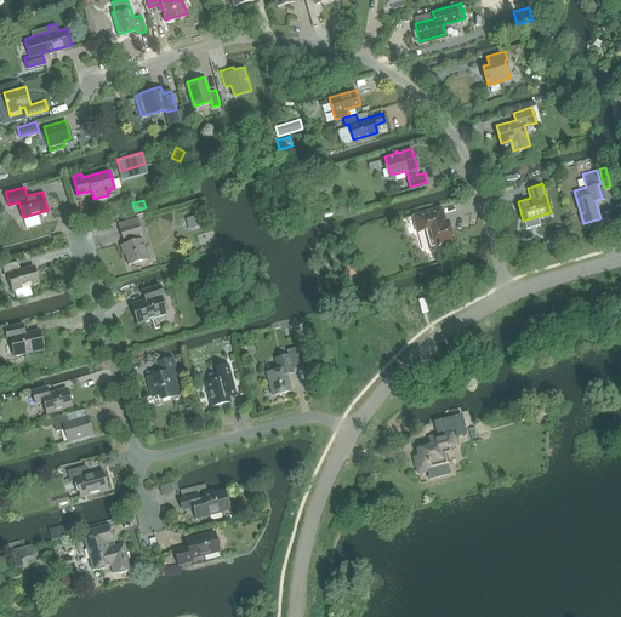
[(445,220),(442,206),(414,213),(417,229),(425,227),(431,246),(455,240),(450,226),(448,224),(446,218),(445,220)]
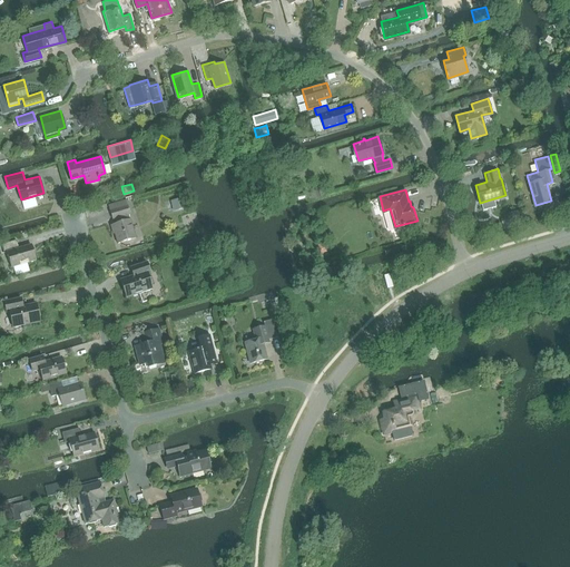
[(176,197),(178,207),(187,205),(185,195),(176,197)]
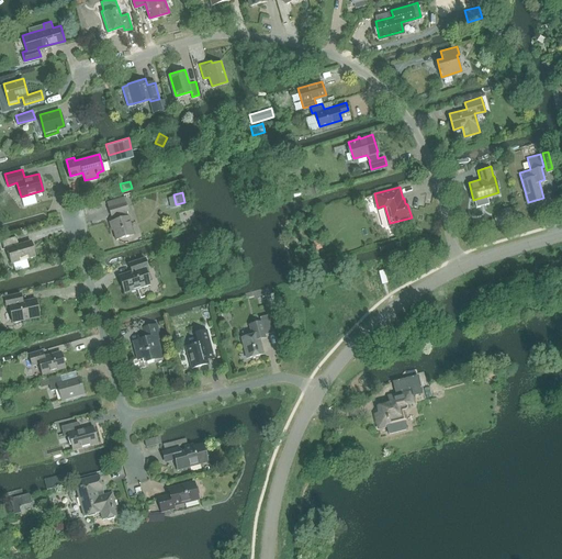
[(107,199),(109,205),(111,214),(112,214),(114,219),(111,220),(116,238),(134,233),(128,214),(126,215),(124,210),(127,209),(125,201),(124,201),(122,194),(107,199)]
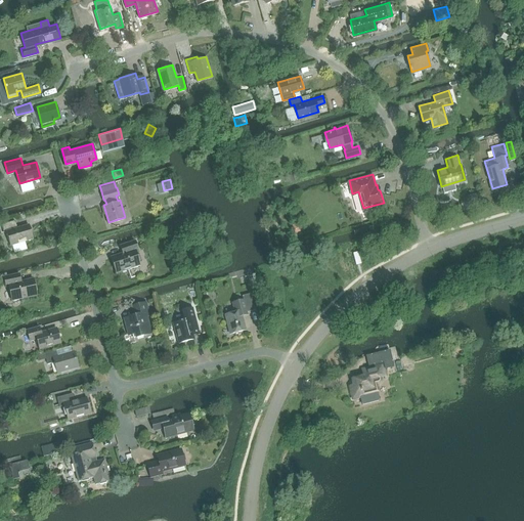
[(468,198),(471,207),(480,204),(476,191),(467,193),(468,198)]
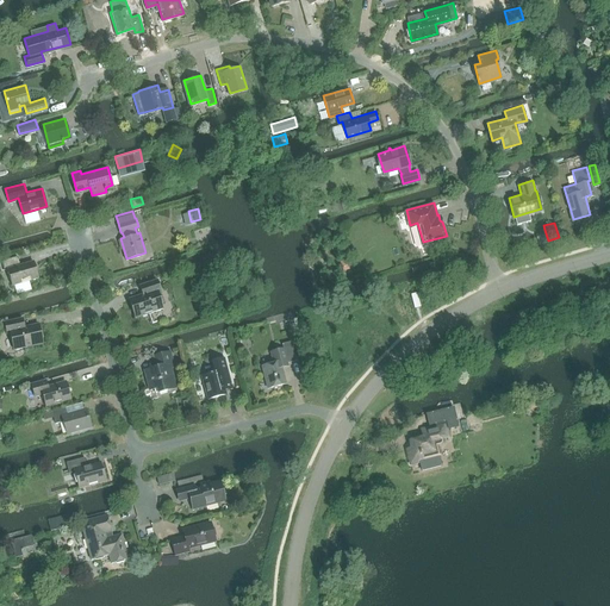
[(20,263),(18,255),(1,258),(4,268),(7,267),(12,283),(38,276),(33,260),(20,263)]
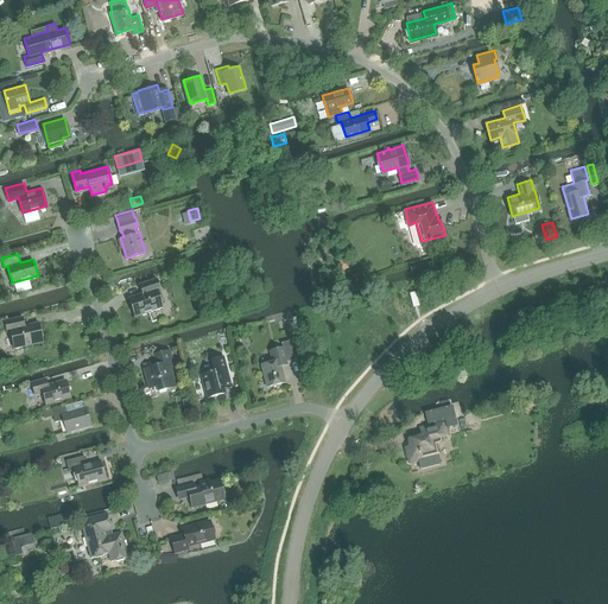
[(348,256),(340,259),(342,268),(350,266),(348,256)]
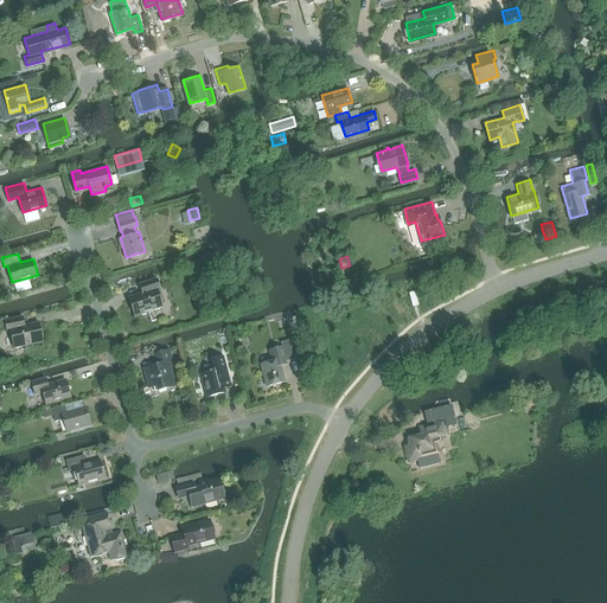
[(411,268),(433,262),(430,256),(409,262),(411,268)]
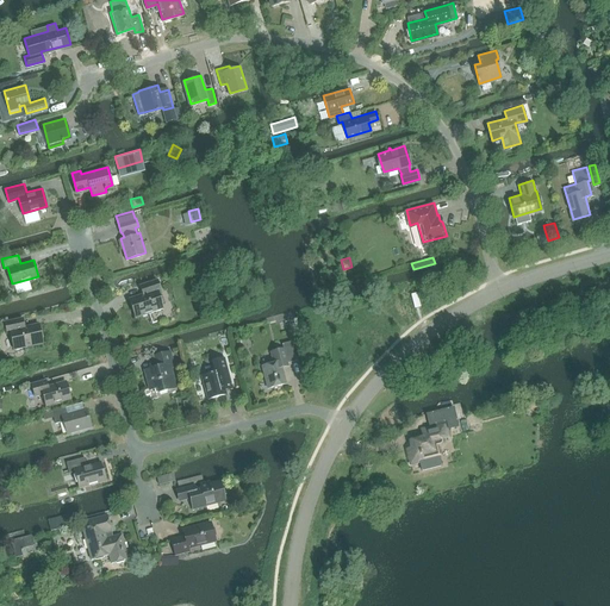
[(135,316),(163,306),(157,291),(161,289),(157,277),(139,283),(143,293),(129,297),(135,316)]
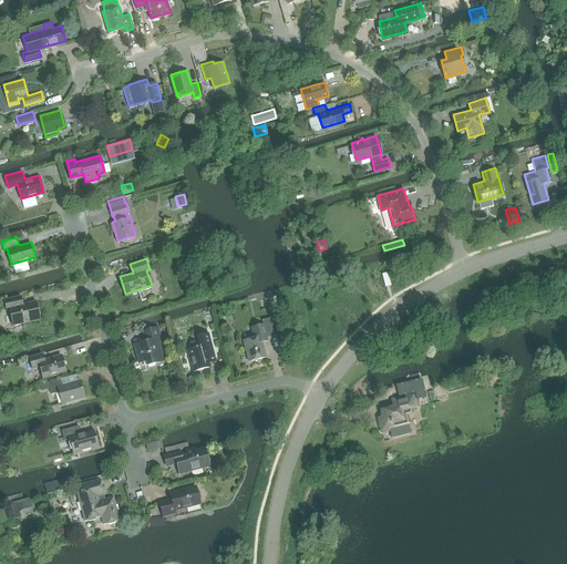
[(22,303),(21,295),(4,298),(7,308),(10,308),(13,324),(40,318),(35,299),(22,303)]
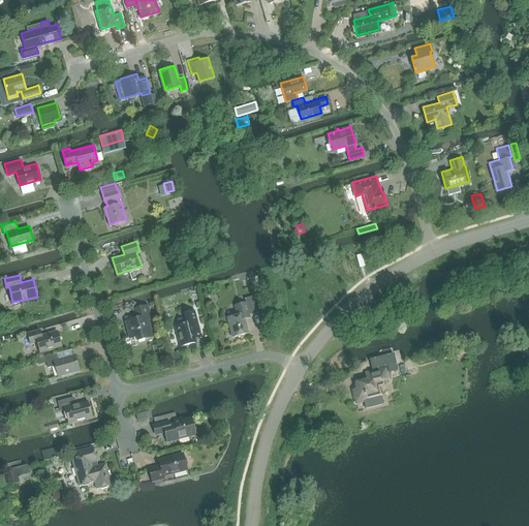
[(245,298),(246,301),(235,304),(238,313),(227,316),(232,335),(247,331),(243,314),(254,311),(250,296),(245,298)]
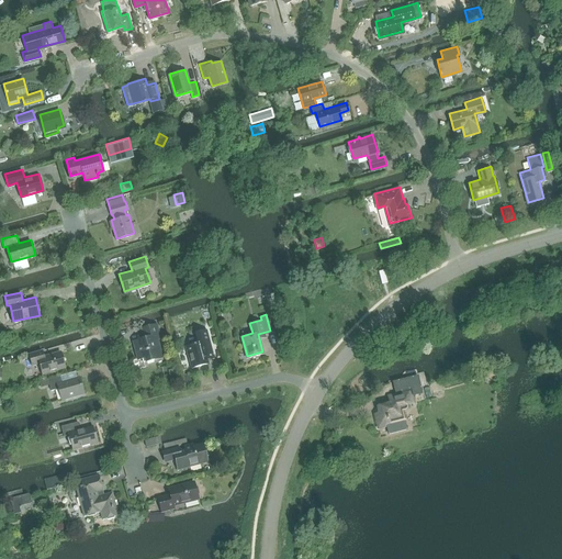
[(143,361),(163,356),(157,337),(160,336),(157,322),(142,326),(145,336),(133,339),(137,358),(142,357),(143,361)]
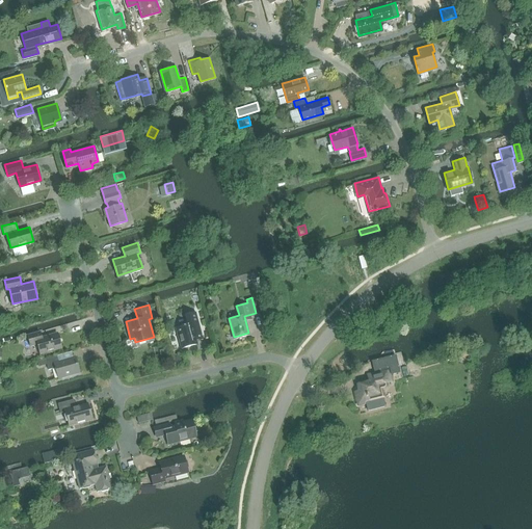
[(181,346),(196,342),(196,339),(203,338),(195,310),(183,313),(185,323),(176,326),(181,346)]
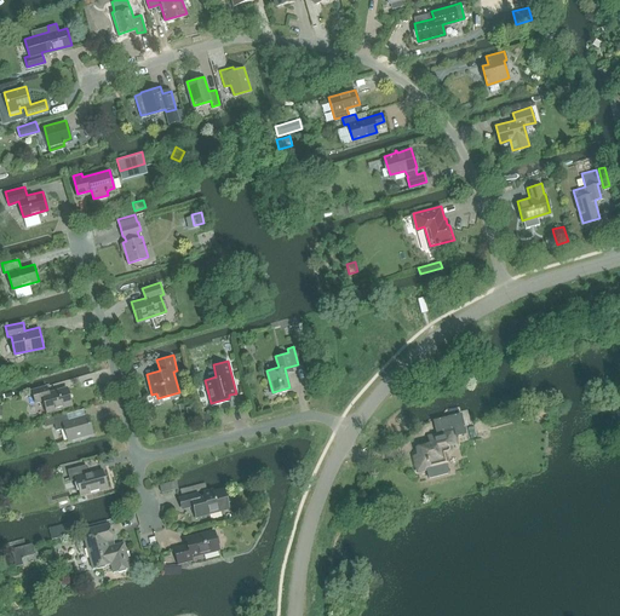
[(49,391),(46,385),(32,389),(35,401),(44,398),(46,410),(72,403),(67,386),(49,391)]
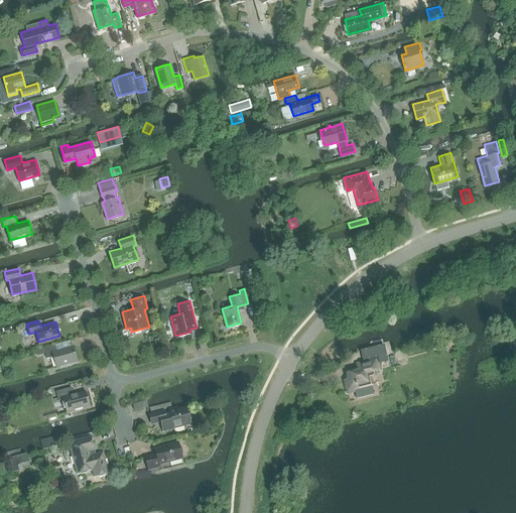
[(444,346),(457,342),(454,333),(441,337),(444,346)]
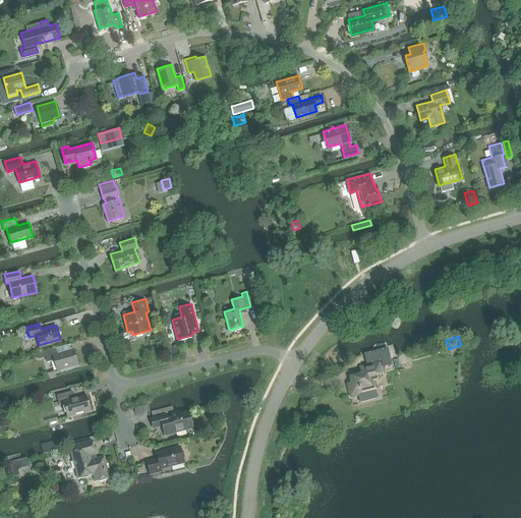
[(175,346),(169,347),(171,354),(177,352),(175,346)]
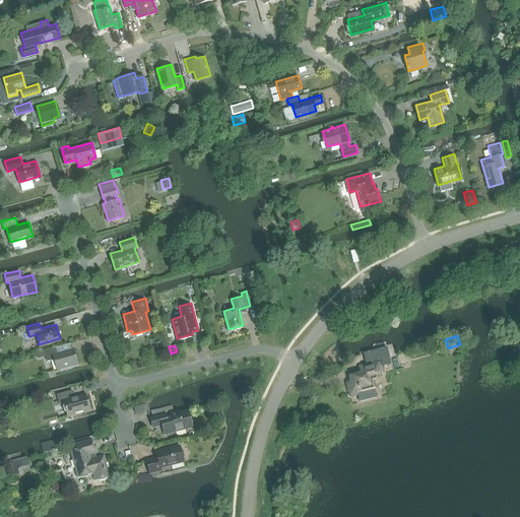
[(351,381),(347,382),(350,393),(356,392),(358,399),(376,394),(373,384),(375,384),(372,373),(382,371),(380,364),(381,364),(381,365),(390,362),(387,350),(387,349),(386,345),(363,351),(364,353),(366,361),(371,359),(371,362),(363,364),(365,371),(349,375),(351,381)]
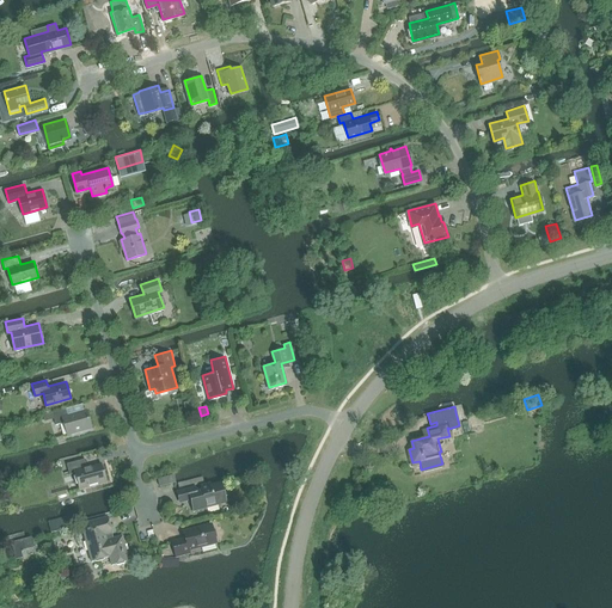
[(66,407),(51,411),(53,416),(54,417),(55,423),(63,421),(67,433),(91,425),(86,409),(67,415),(66,407)]
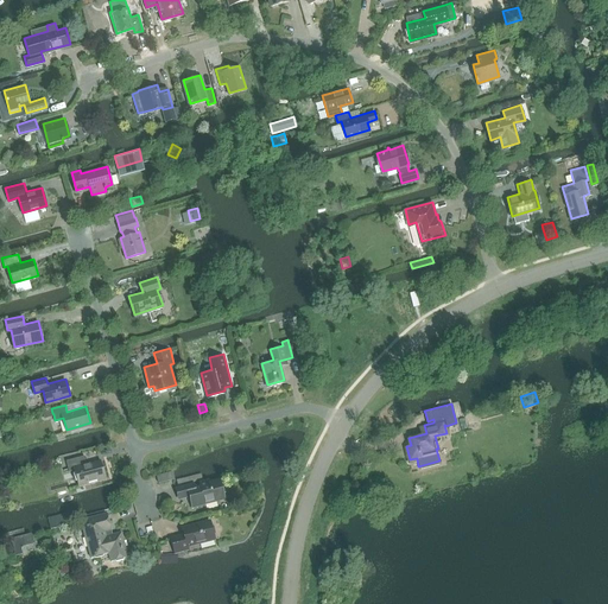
[(87,463),(84,453),(65,459),(69,469),(74,466),(78,483),(105,476),(100,459),(87,463)]
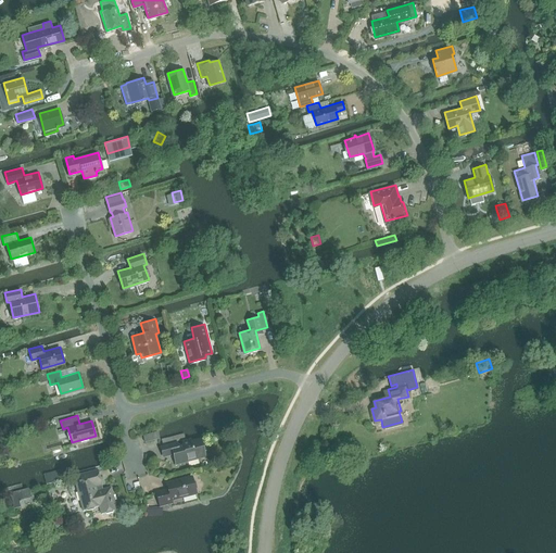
[(144,440),(159,437),(156,429),(142,434),(144,440)]
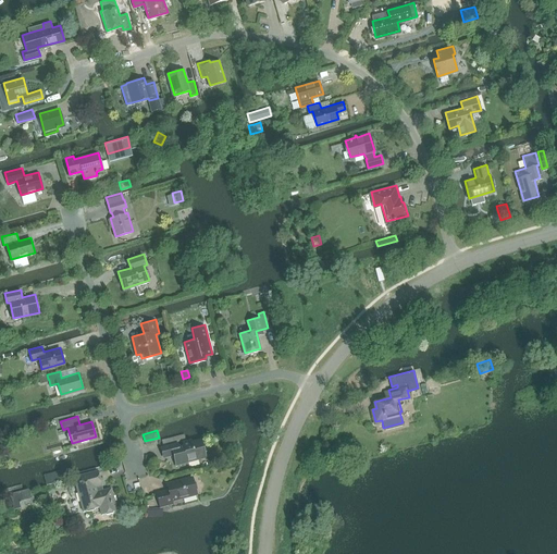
[(186,438),(184,431),(161,438),(163,443),(186,438)]
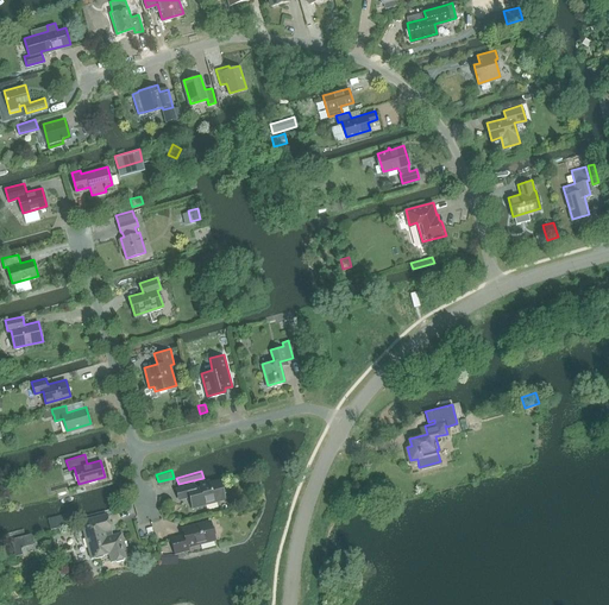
[(224,497),(219,479),(208,481),(208,479),(200,481),(200,484),(194,485),(194,483),(176,487),(179,497),(189,495),(193,505),(224,497)]
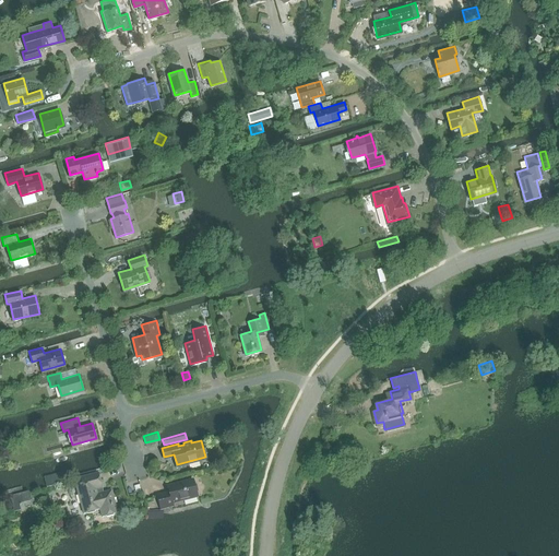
[(66,468),(44,473),(46,484),(69,478),(66,468)]
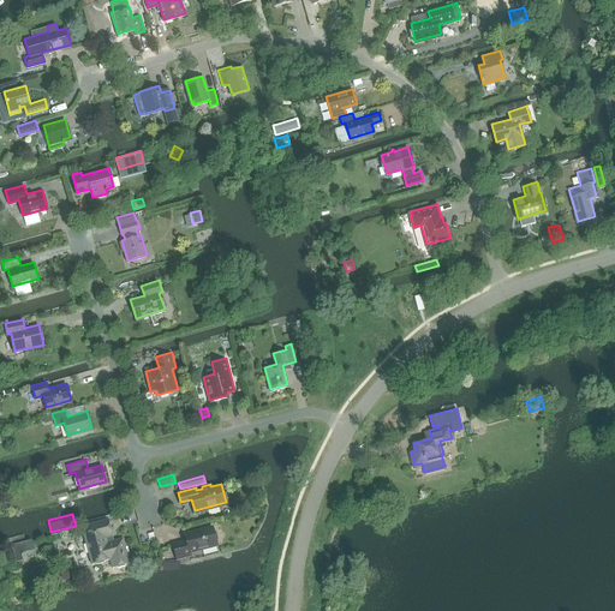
[(113,539),(107,517),(88,522),(89,529),(83,531),(91,562),(109,557),(112,565),(130,561),(123,537),(113,539)]
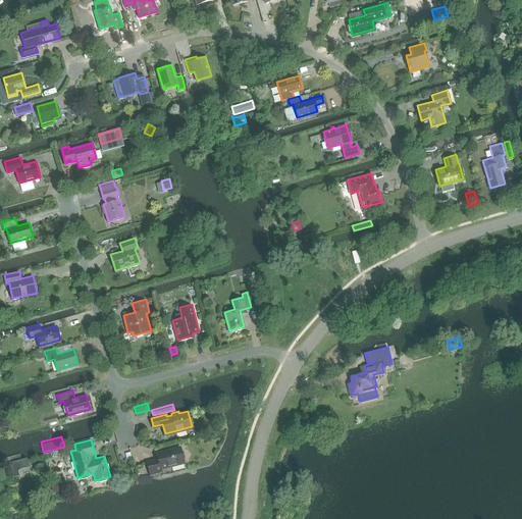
[(150,473),(161,470),(161,468),(184,462),(179,446),(156,452),(158,458),(146,460),(150,473)]
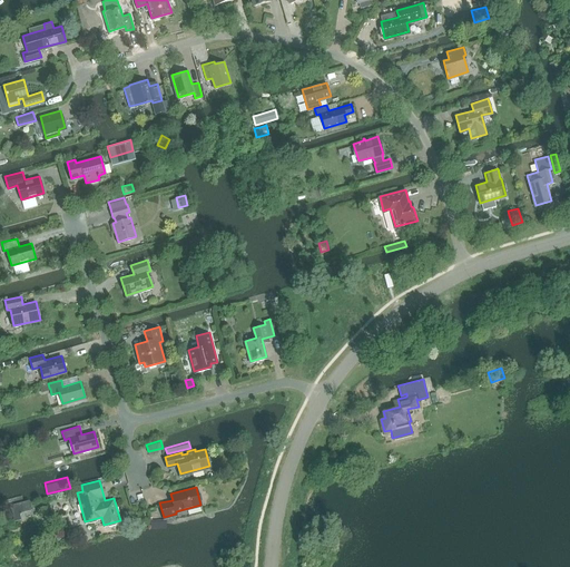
[(23,500),(21,492),(6,497),(8,505),(23,500)]
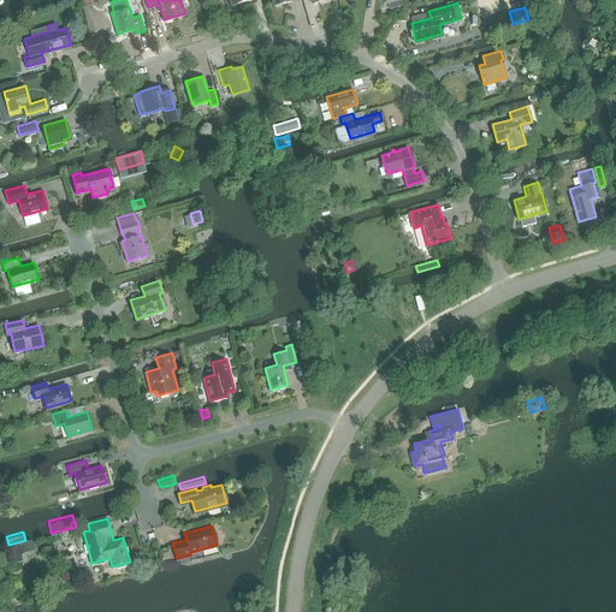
[(31,539),(24,540),(27,550),(34,547),(31,539)]
